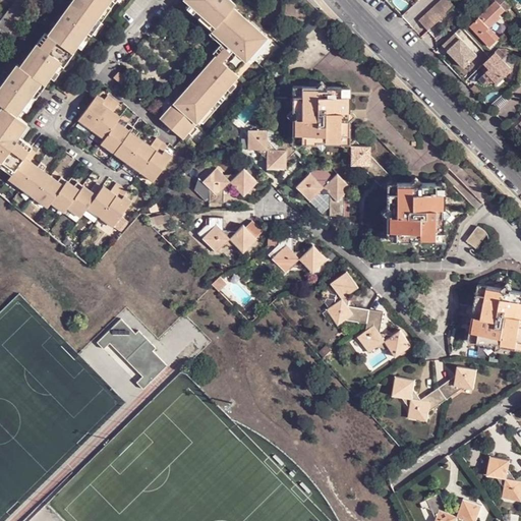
[(98,17),(110,0),(73,0),(49,34),(46,32),(21,65),(18,62),(0,87),(0,101),(4,105),(0,110),(0,158),(15,170),(12,174),(10,177),(48,206),(51,201),(64,212),(68,208),(80,217),(88,208),(112,227),(131,201),(124,195),(127,191),(116,183),(110,191),(103,186),(102,187),(97,183),(91,190),(78,181),(74,185),(62,176),(58,180),(44,170),(47,166),(42,161),(38,165),(32,160),(37,153),(32,148),(34,146),(20,134),(29,123),(17,114),(21,108),(42,80),(45,82),(50,76),(70,50),(73,52),(77,46),(98,17)]
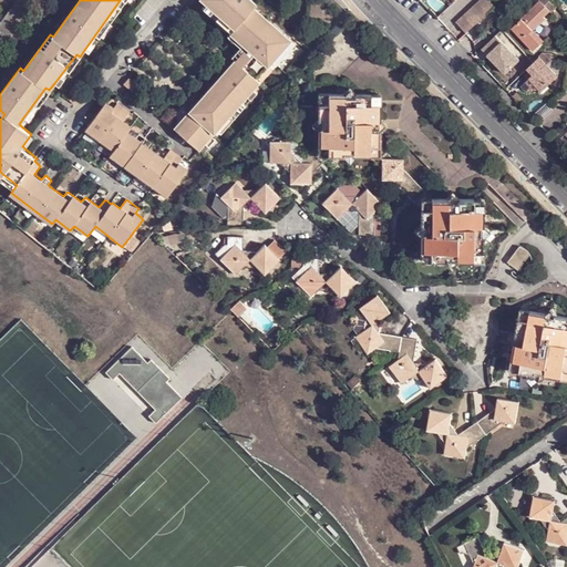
[(39,0),(17,0),(0,23),(0,29),(3,32),(11,38),(39,0)]
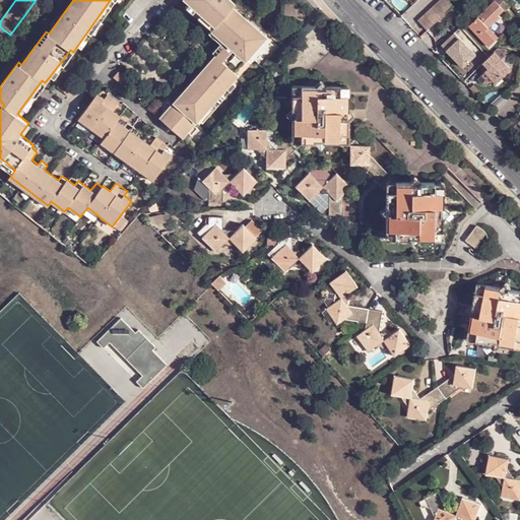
[(117,0),(110,0),(98,17),(102,21),(117,0)]
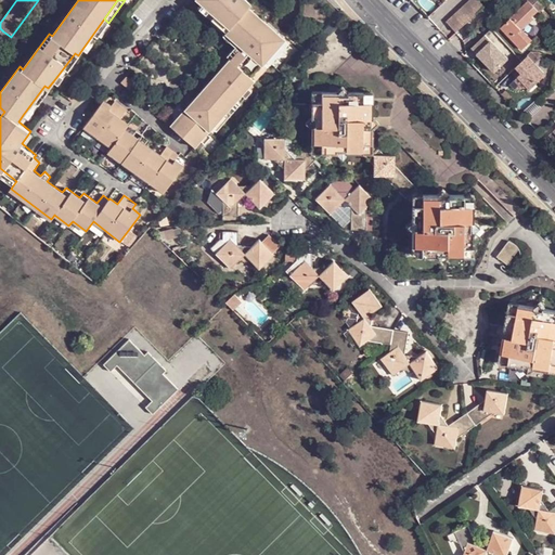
[(261,63),(265,59),(283,38),(248,5),(250,3),(246,0),(198,0),(209,9),(229,26),(226,30),(237,41),(227,54),(229,57),(170,125),(193,145),(198,140),(206,131),(210,126),(247,85),(253,78),(249,75),(261,63)]
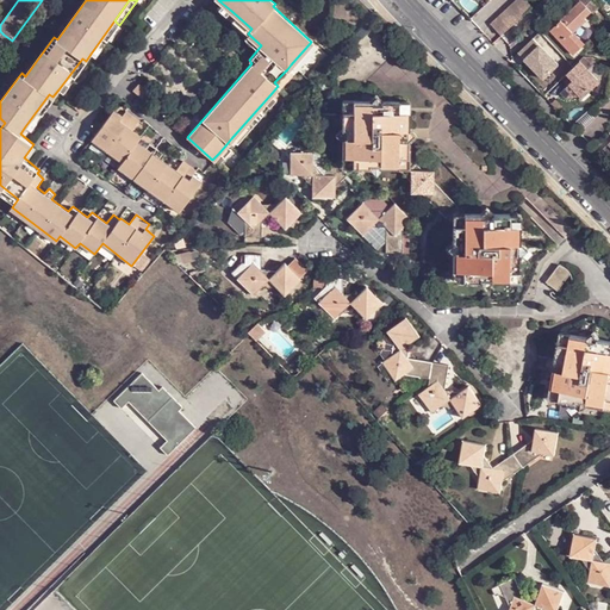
[(516,0),(499,18),(492,25),(503,37),(510,29),(533,6),(526,0),(516,0)]
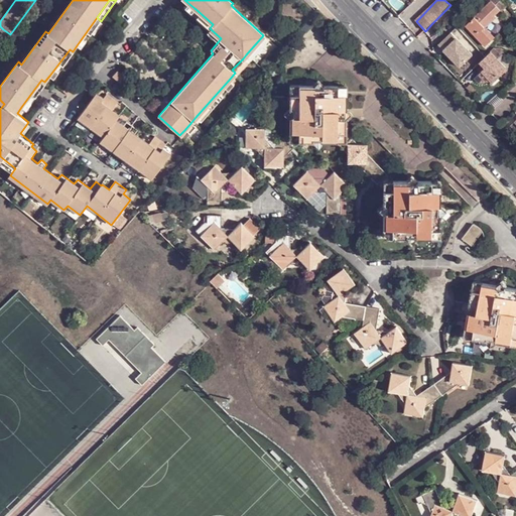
[(493,2),(467,27),(487,48),(497,38),(488,28),(498,18),(497,16),(502,11),(493,2)]
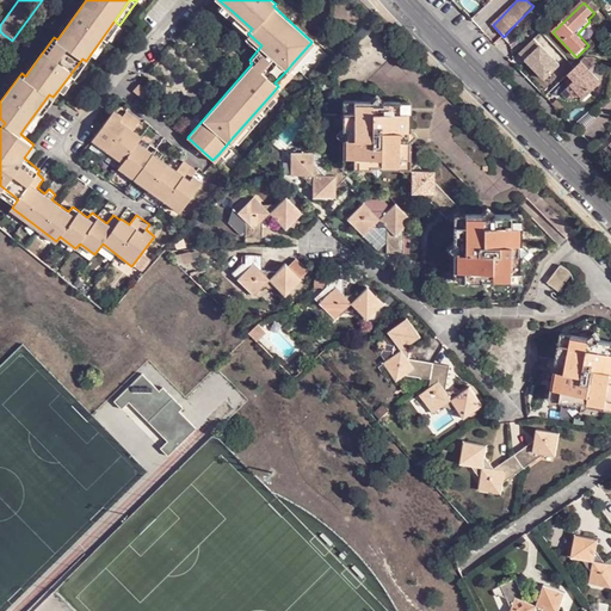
[(544,14),(534,25),(535,26),(545,16),(544,14)]
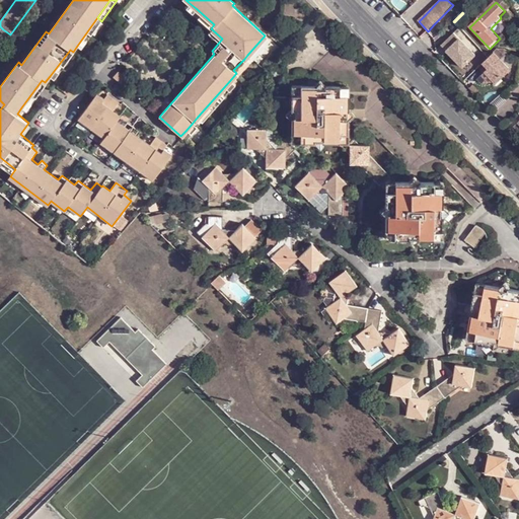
[(101,21),(97,17),(77,46),(81,49),(101,21)]
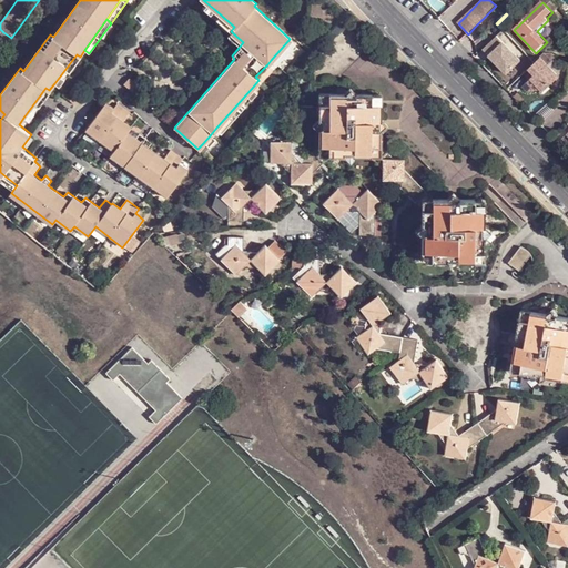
[(0,52),(11,38),(3,32),(0,37),(0,52)]
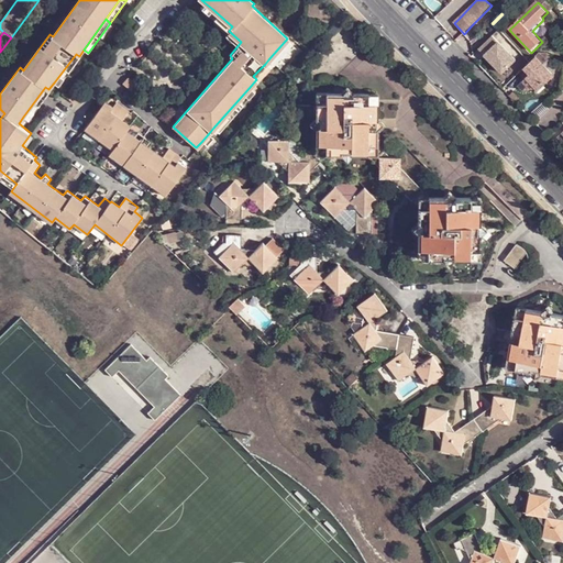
[(494,35),(479,48),(503,73),(516,58),(494,35)]
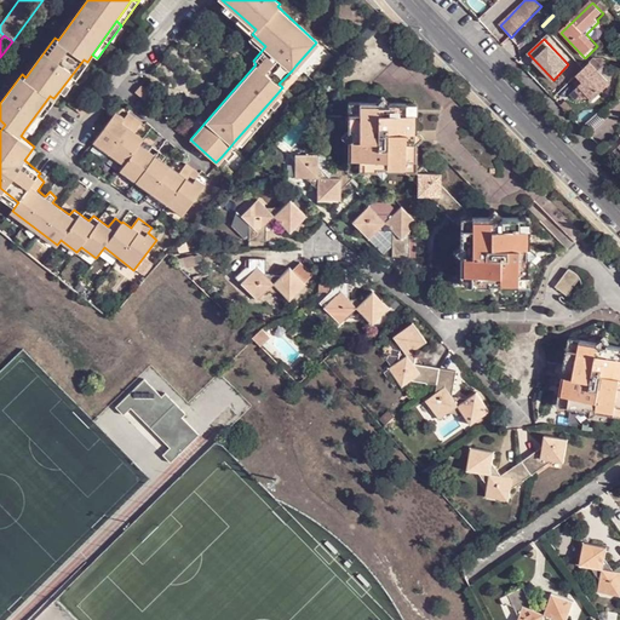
[(316,42),(296,65),(300,70),(321,47),(316,42)]
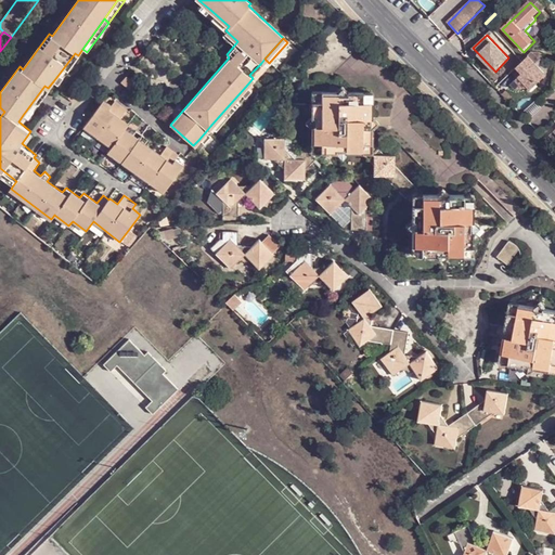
[(79,56),(78,55),(75,53),(53,81),(57,86),(79,56)]
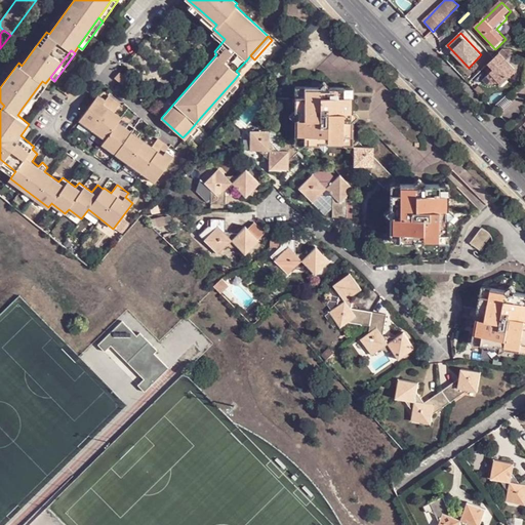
[(501,52),(495,57),(490,63),(495,68),(485,78),(490,83),(502,81),(503,83),(518,69),(516,67),(501,52)]
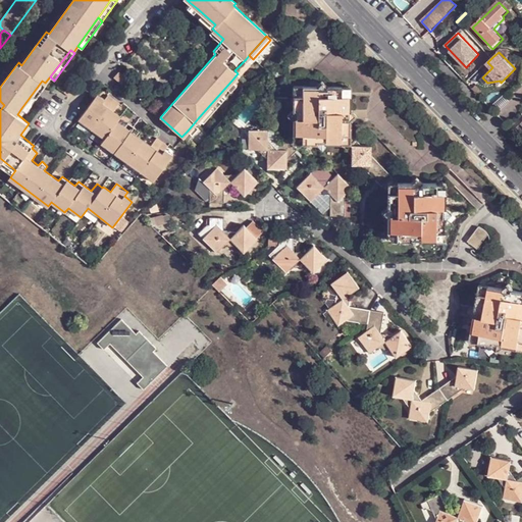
[(246,59),(235,70),(238,73),(240,74),(250,63),(246,59)]
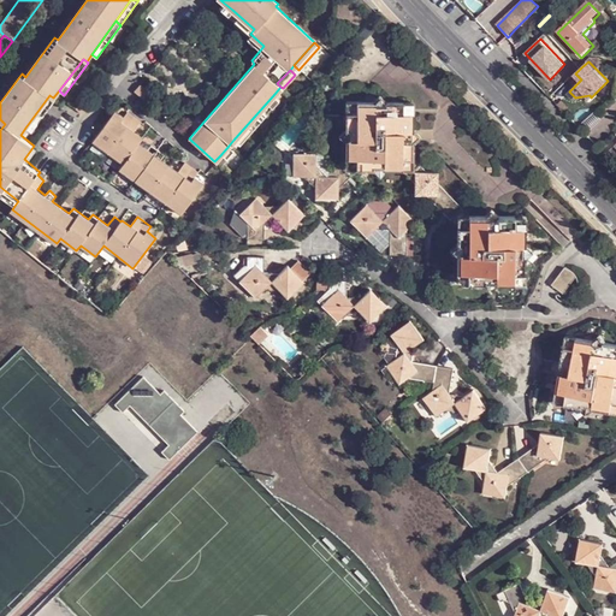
[(274,94),(234,140),(238,144),(279,98),(274,94)]
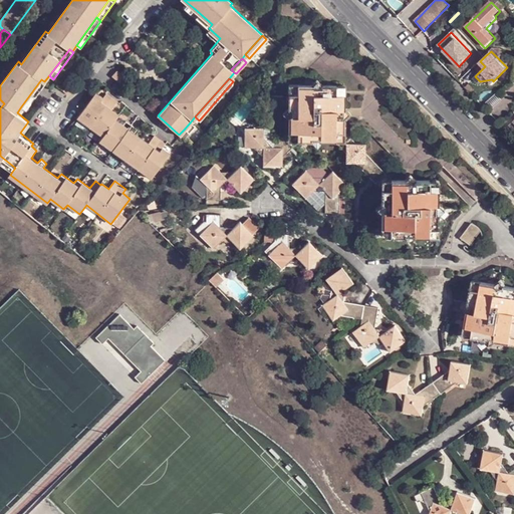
[(46,82),(44,81),(41,79),(21,106),(25,109),(46,82)]
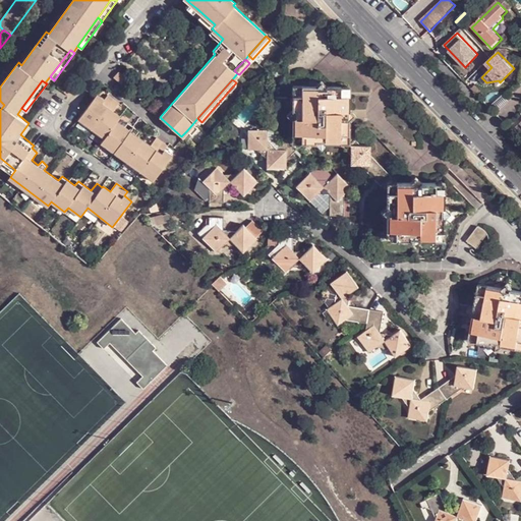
[(343,134),(352,133),(353,120),(358,115),(352,109),(352,95),(343,95),(343,87),(330,85),(326,80),(319,87),(304,85),(304,95),(295,95),(295,108),(289,114),(294,119),(294,133),(304,133),(304,142),(317,143),(323,149),(328,143),(342,143),(343,134)]
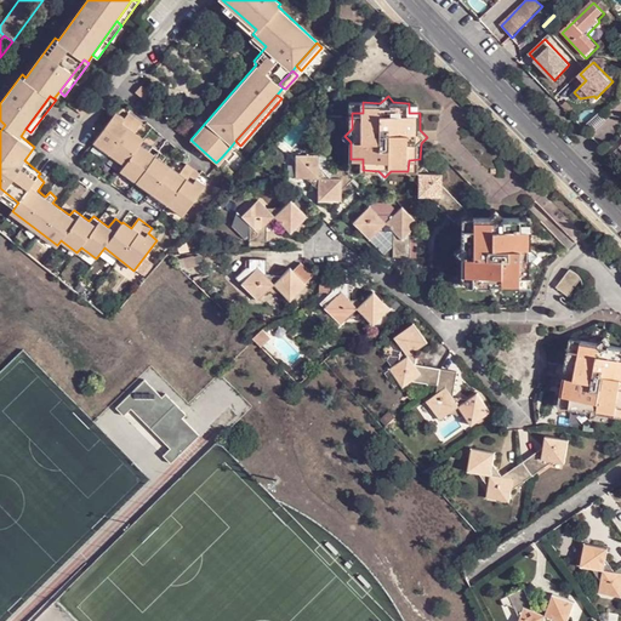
[(352,102),(352,113),(363,113),(363,102),(352,102)]
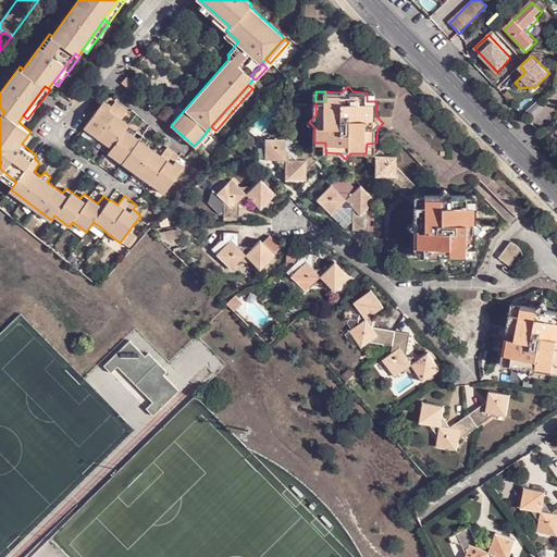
[(367,101),(376,101),(376,91),(367,93),(367,101)]
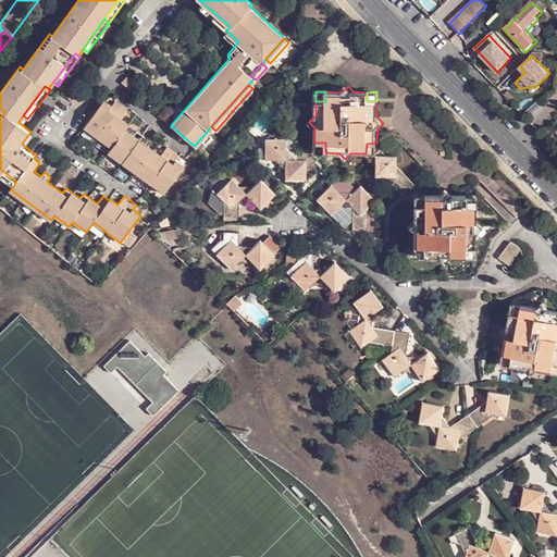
[(132,120),(106,100),(84,128),(109,147),(132,120)]
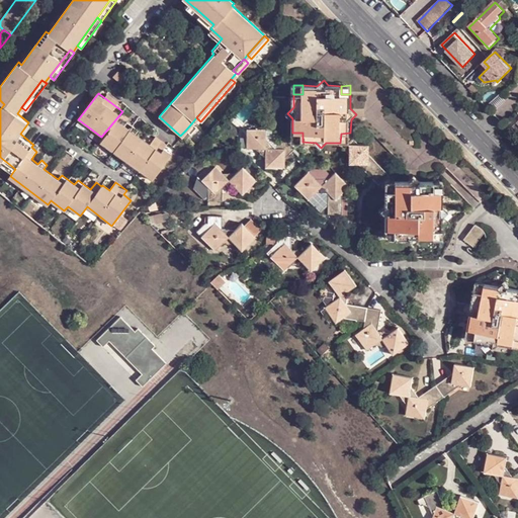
[(153,178),(170,155),(116,119),(100,142),(153,178)]
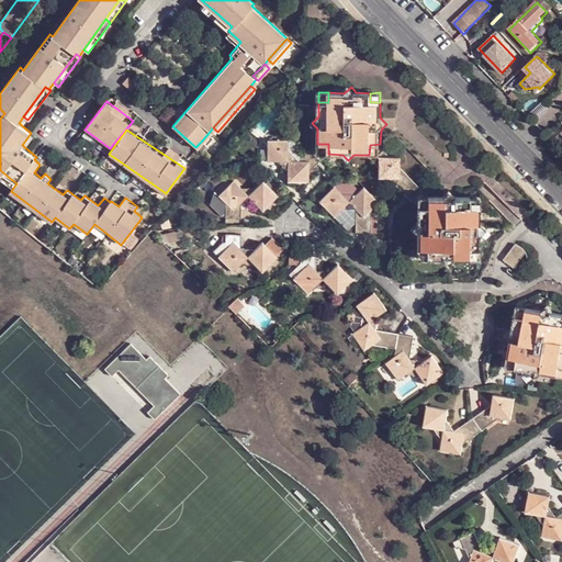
[(212,137),(209,133),(201,142),(205,145),(212,137)]
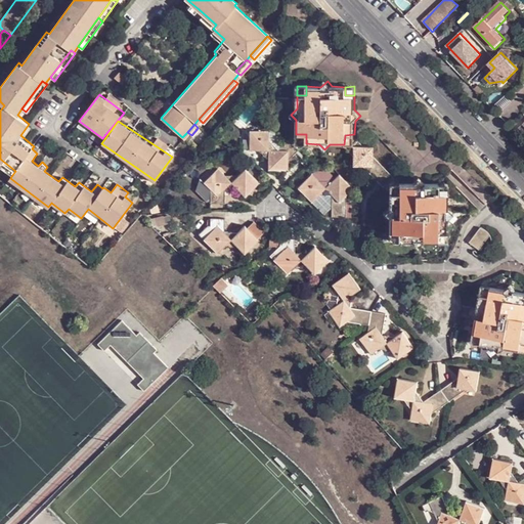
[(263,150),(270,159),(271,169),(290,169),(290,159),(300,150),(290,140),(280,148),(271,139),(271,130),(253,130),(252,149),(263,150)]
